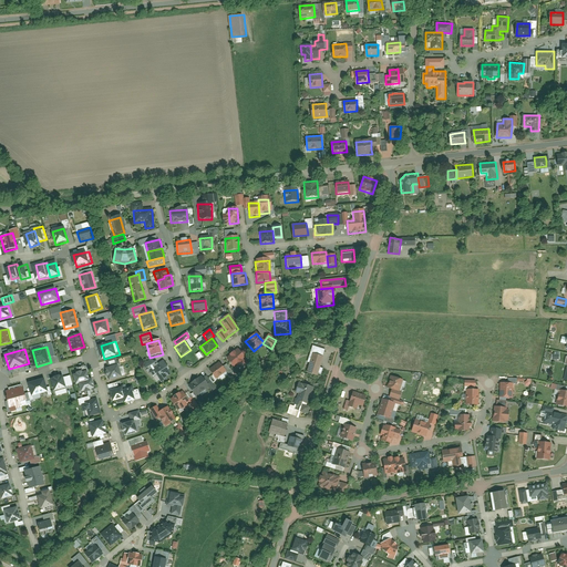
[(237,350),(226,360),(235,369),(246,360),(237,350)]
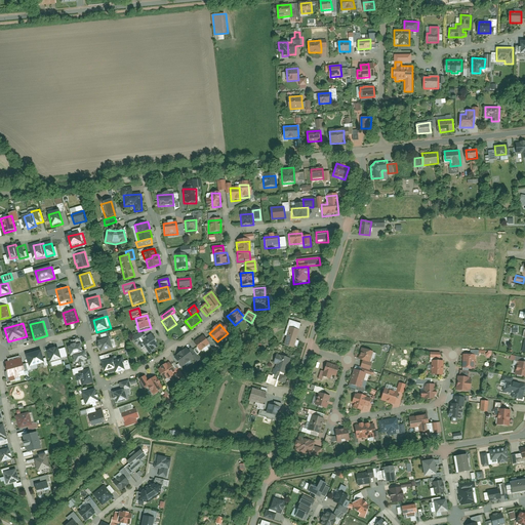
[(233,330),(228,324),(224,327),(229,333),(233,330)]
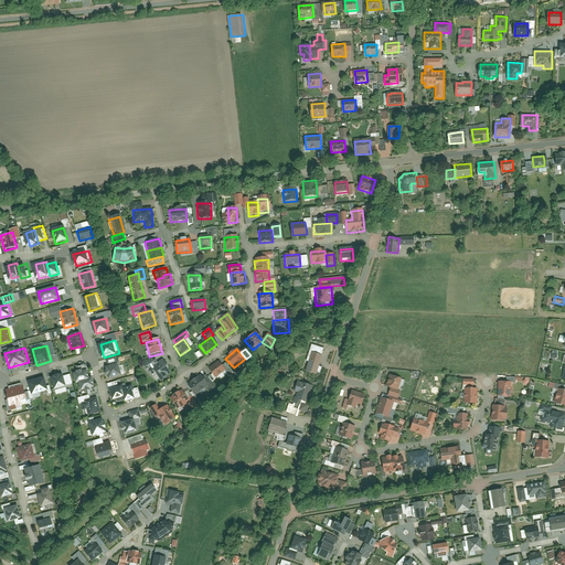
[(324,353),(312,350),(307,372),(319,375),(324,353)]
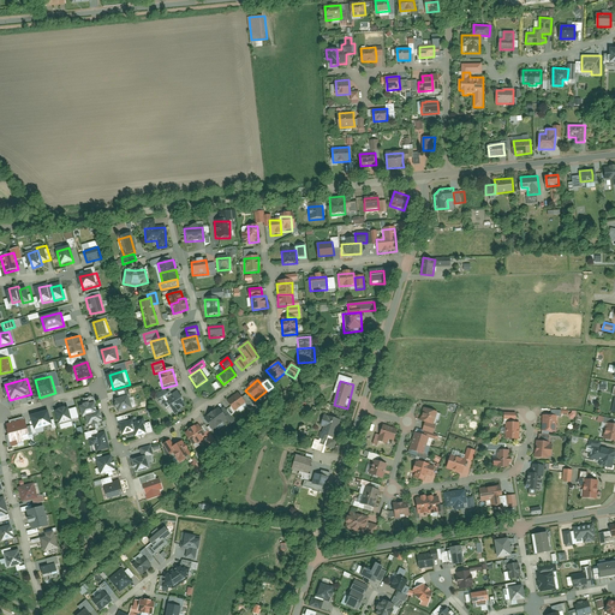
[(165,389),(156,395),(160,402),(168,398),(165,389)]
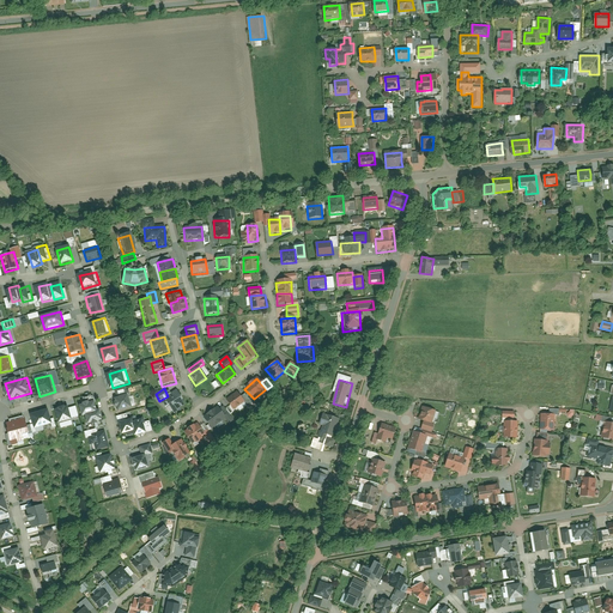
[(186,405),(176,390),(161,401),(165,407),(168,405),(174,413),(186,405)]
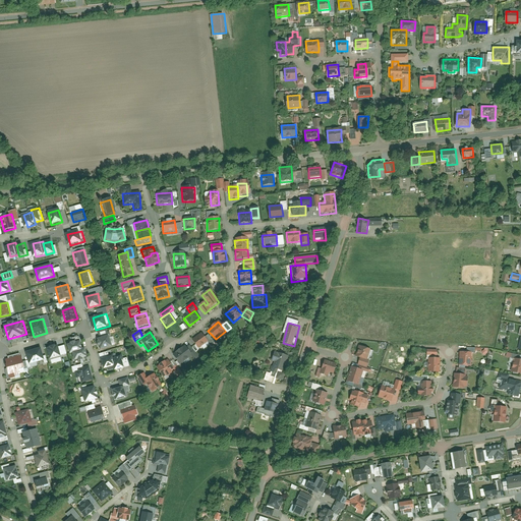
[(191,340),(197,349),(207,343),(200,334),(191,340)]
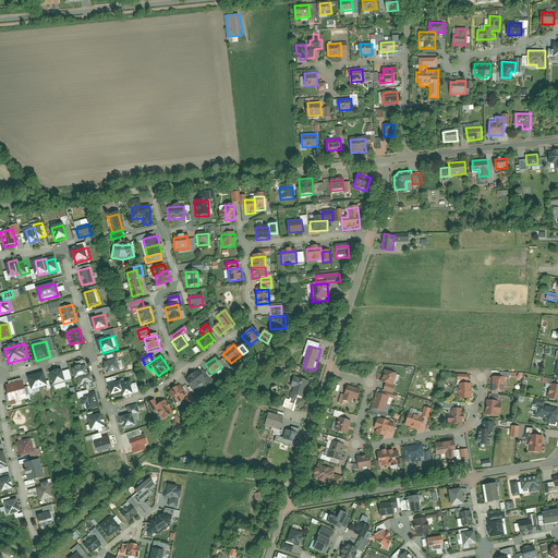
[(118,359),(105,362),(107,374),(121,372),(118,359)]
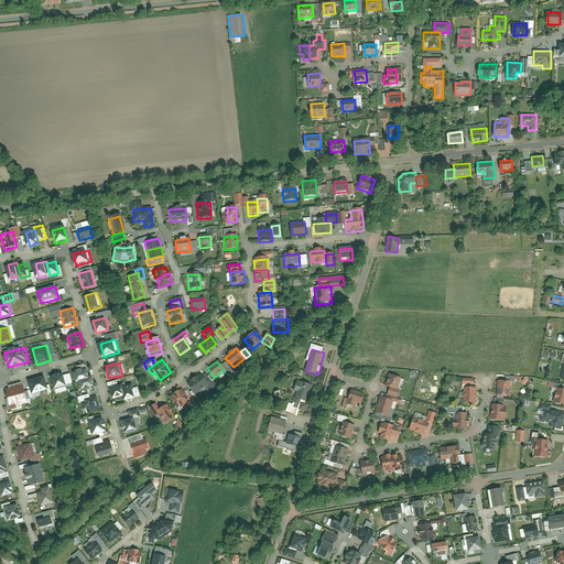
[(232,372),(226,364),(221,367),(228,376),(232,372)]
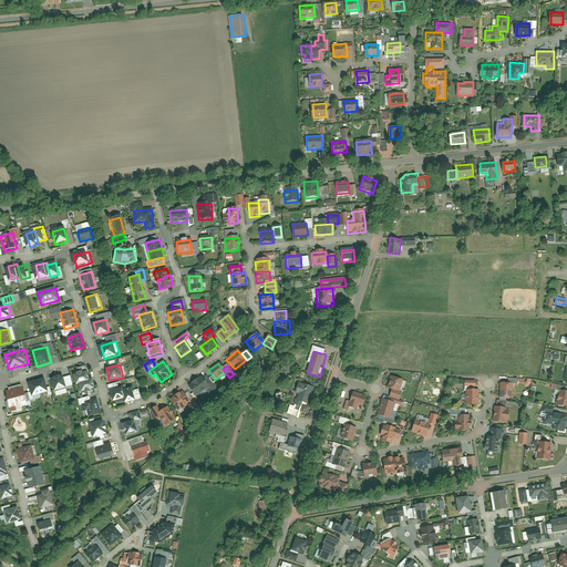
[(78,374),(73,375),(76,384),(79,383),(81,392),(84,391),(84,392),(94,390),(92,380),(89,380),(86,372),(82,373),(82,372),(76,373),(78,374)]
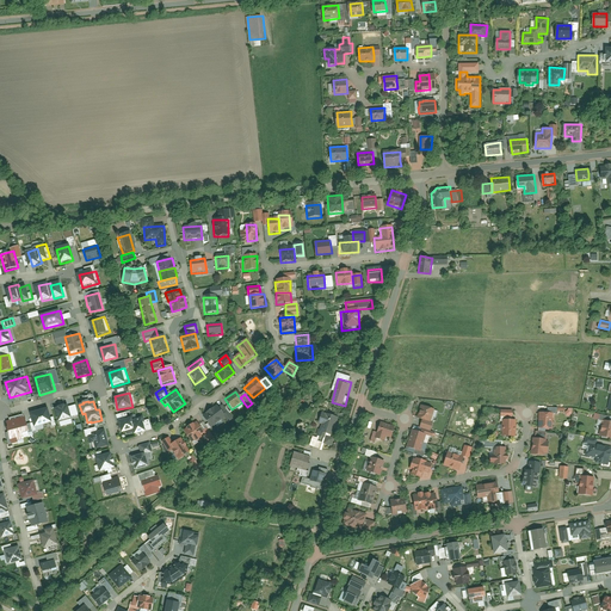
[(71,402),(57,406),(62,421),(74,419),(71,402)]
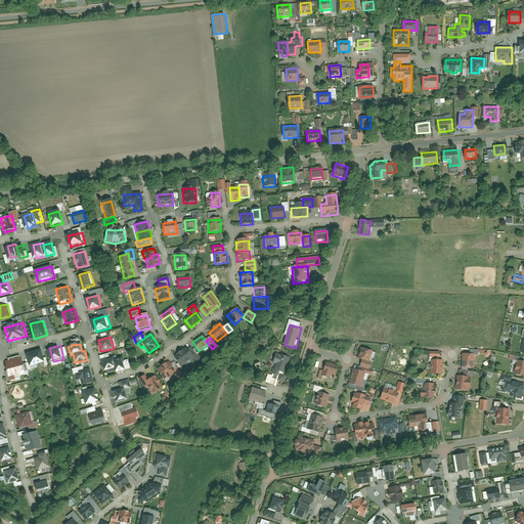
[(44,348),(29,352),(32,364),(47,360),(44,348)]
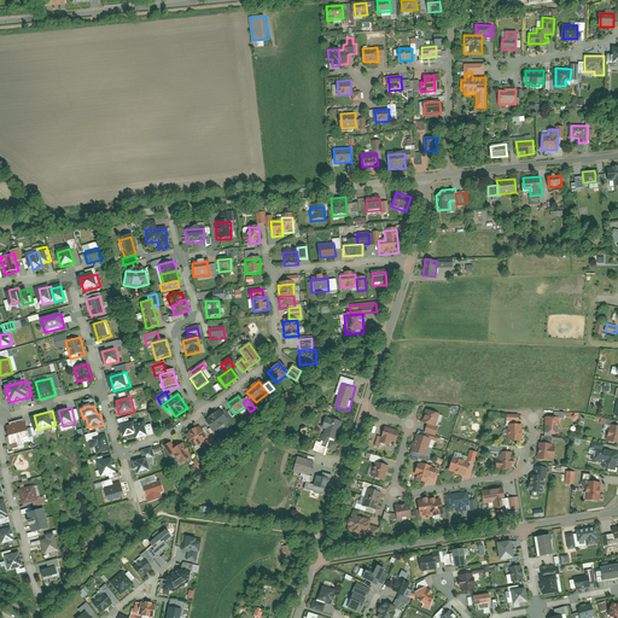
[(219,410),(204,421),(211,432),(227,421),(219,410)]
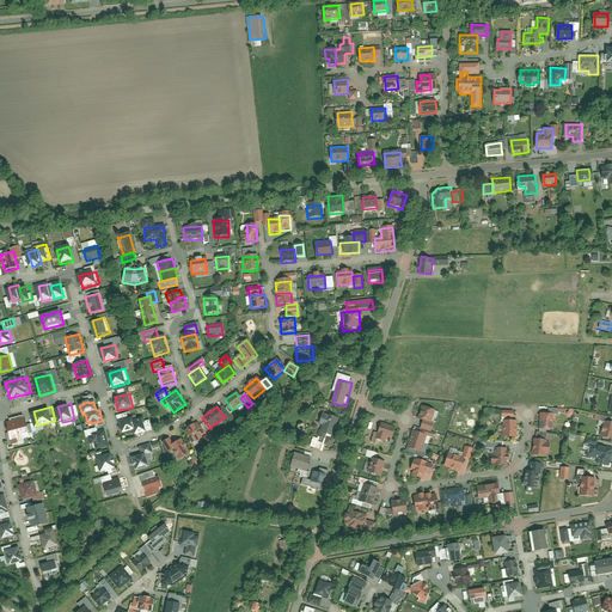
[(232,421),(222,407),(219,410),(230,423),(232,421)]
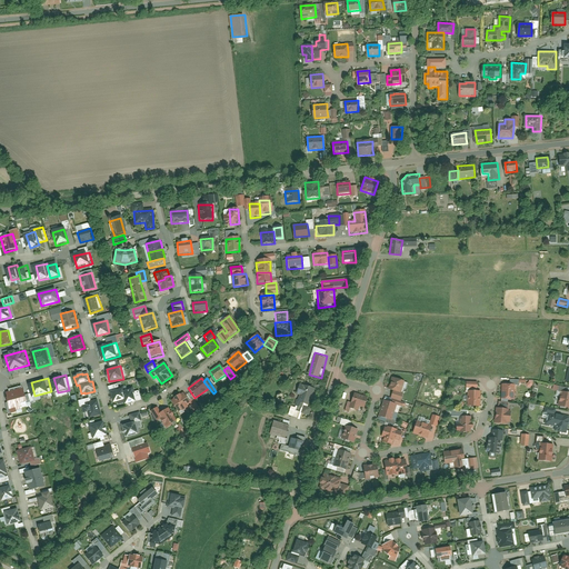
[(402,383),(391,380),(389,390),(392,391),(399,393),(402,383)]
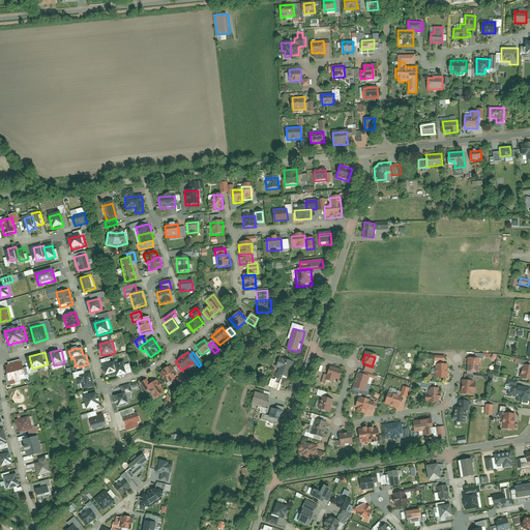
[(292,364),(293,361),(282,358),(282,360),(278,370),(276,379),(287,382),(292,364)]
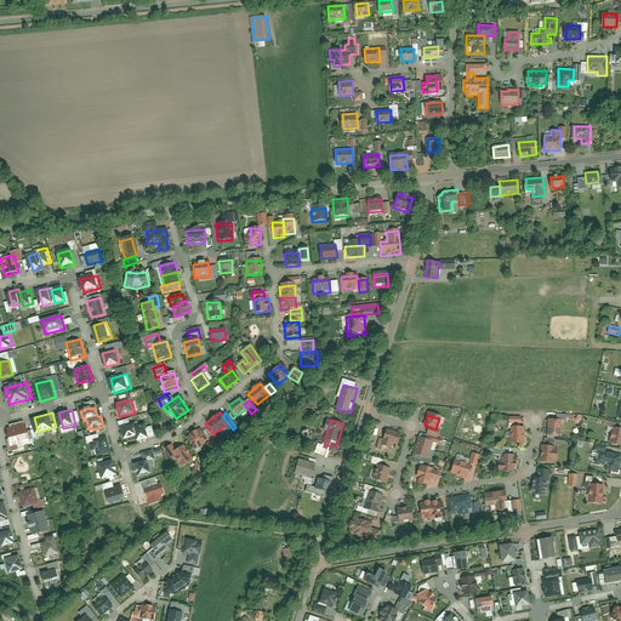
[(560,422),(548,421),(547,436),(560,437),(560,422)]
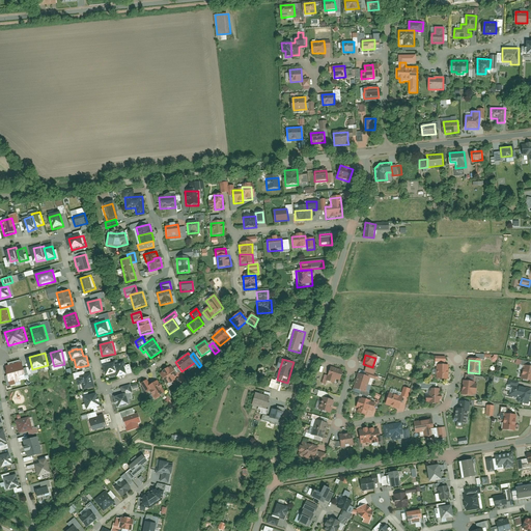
[(24,362),(7,366),(11,381),(28,376),(24,362)]
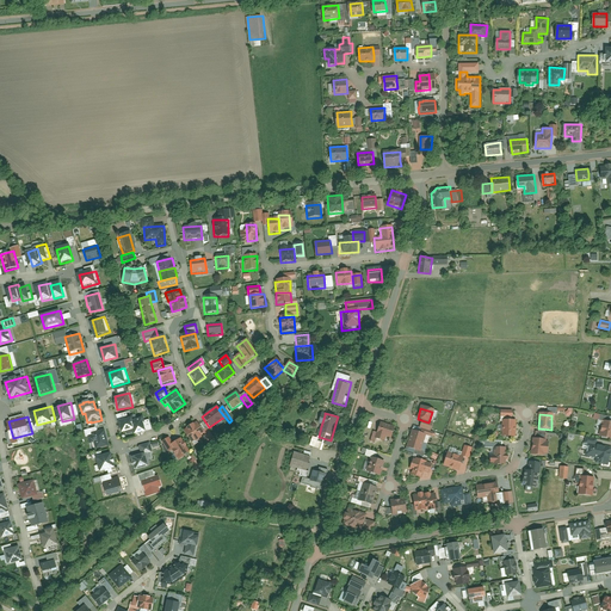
[(144,417),(136,419),(140,431),(148,429),(144,417)]
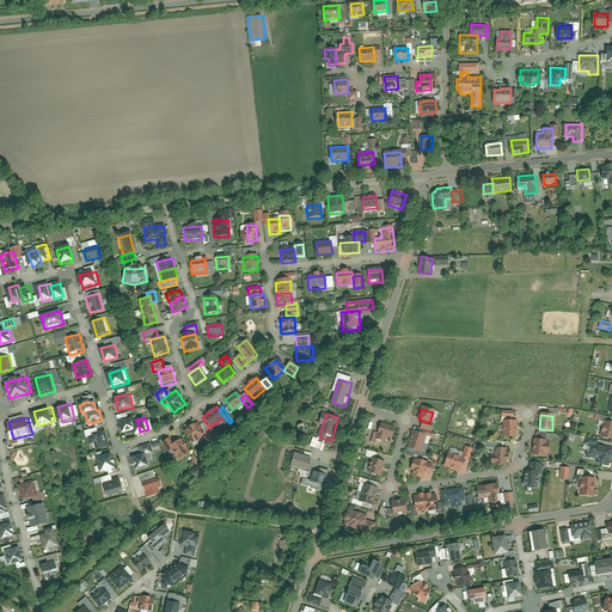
[(134,418),(122,422),(124,430),(136,427),(134,418)]
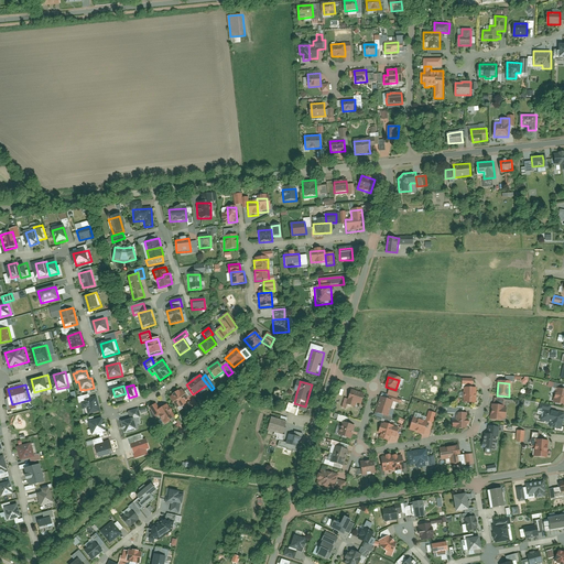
[(563,388),(557,387),(554,401),(563,402),(563,388)]
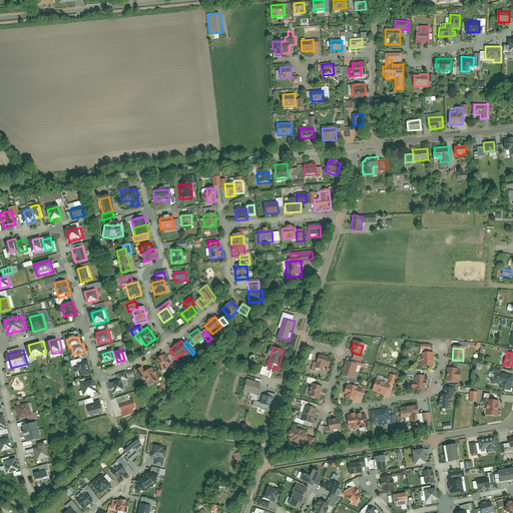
[(360,355),(354,353),(352,360),(360,362),(362,356),(360,355)]
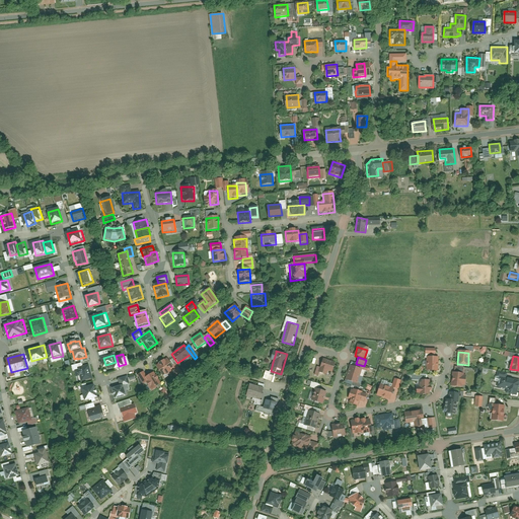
[(166,359),(155,366),(162,377),(173,369),(166,359)]
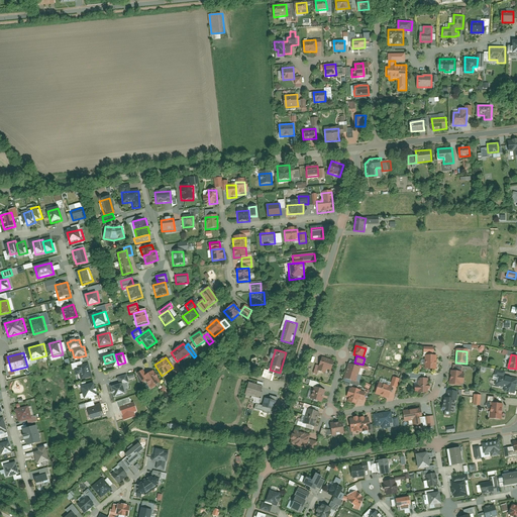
[(435,357),(425,357),(425,370),(434,370),(435,357)]
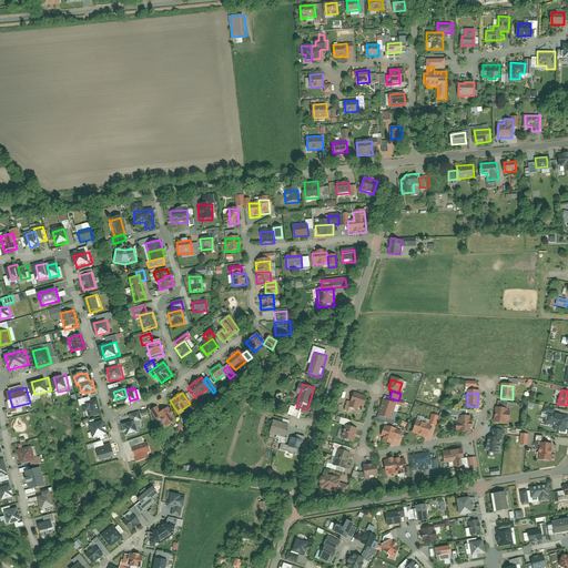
[(365,397),(354,394),(350,408),(356,411),(357,405),(363,406),(365,397)]
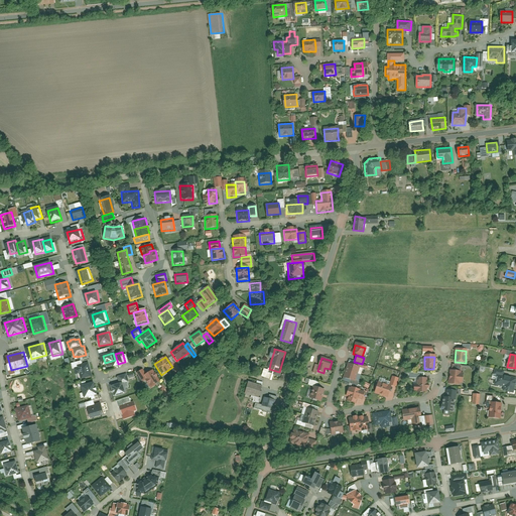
[(92,377),(88,362),(77,365),(81,380),(92,377)]
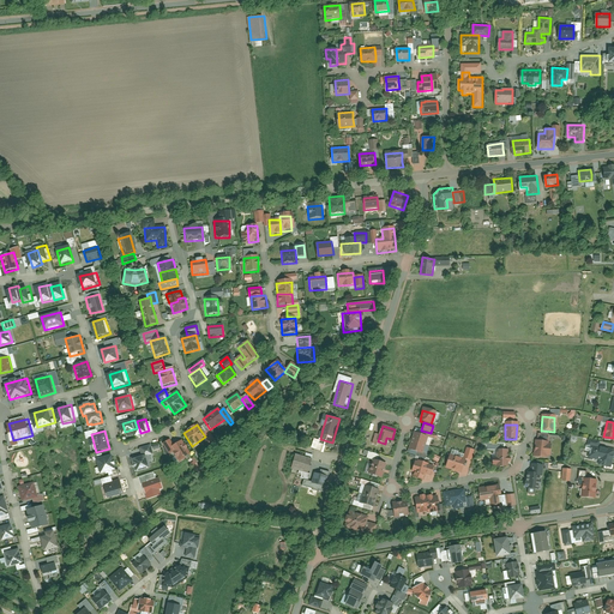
[(426,438),(414,434),(409,450),(421,453),(426,438)]
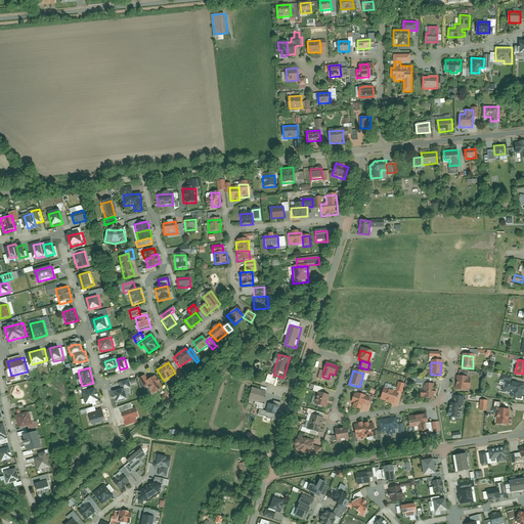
[(163,387),(156,376),(147,381),(155,392),(163,387)]
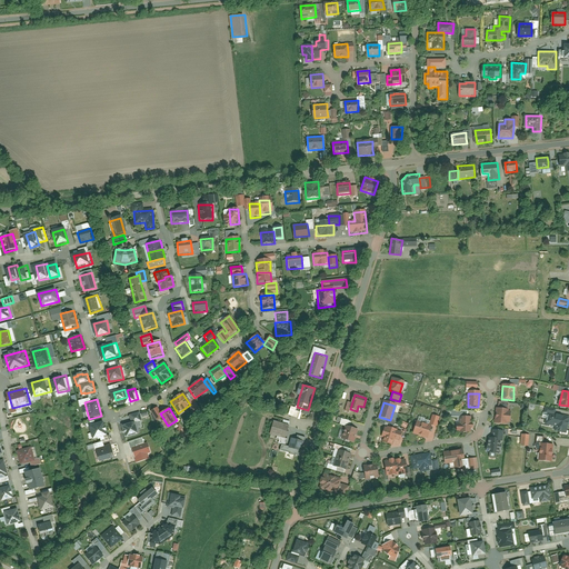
[(157,409),(151,412),(157,421),(162,418),(157,409)]
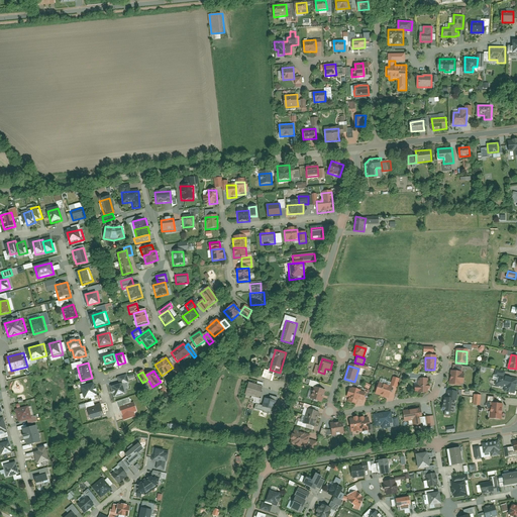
[(461,373),(451,372),(450,385),(460,386),(460,384),(462,384),(463,375),(461,375),(461,373)]
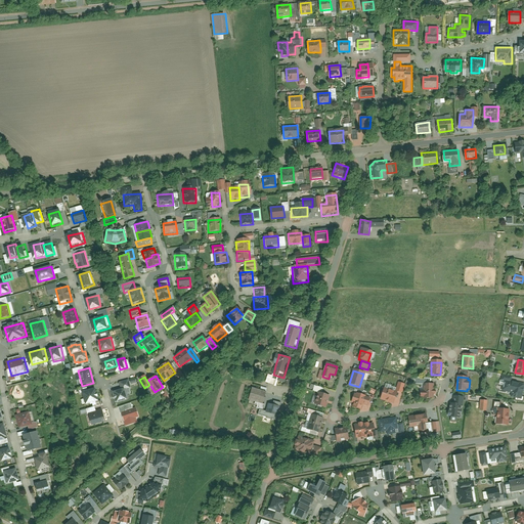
[(523,394),(523,383),(507,379),(503,396),(522,401),(523,394)]
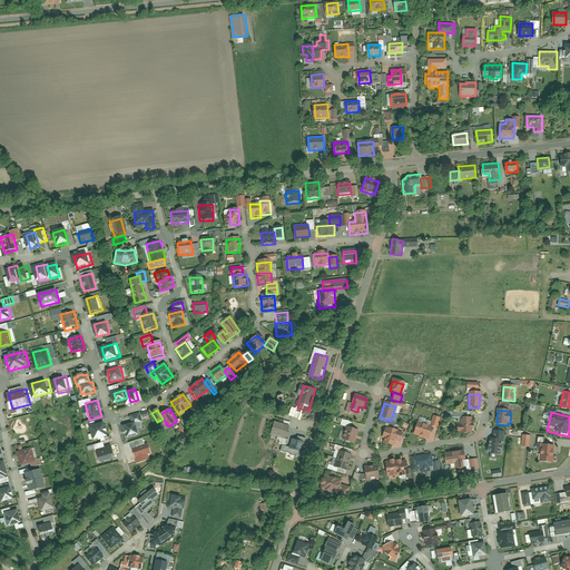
[(432,416),(430,426),(431,426),(436,429),(440,419),(432,416)]
